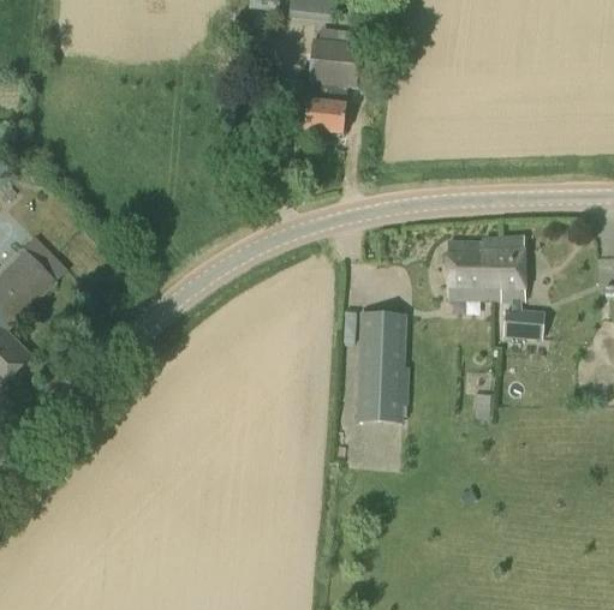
[(335,22),(338,0),(291,0),(288,16),(335,22)]
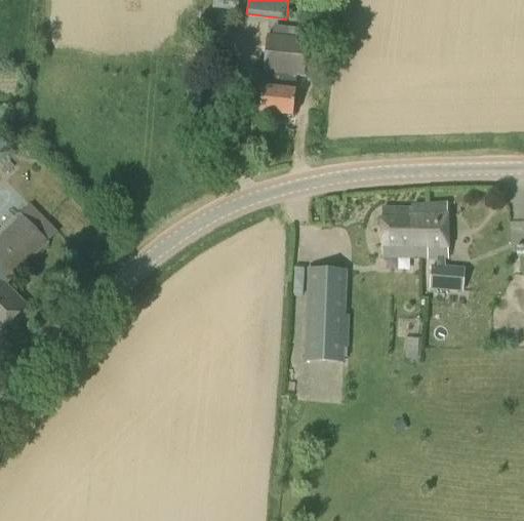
[(305,76),(309,37),(268,33),(258,110),(292,114),(297,76),(305,76)]
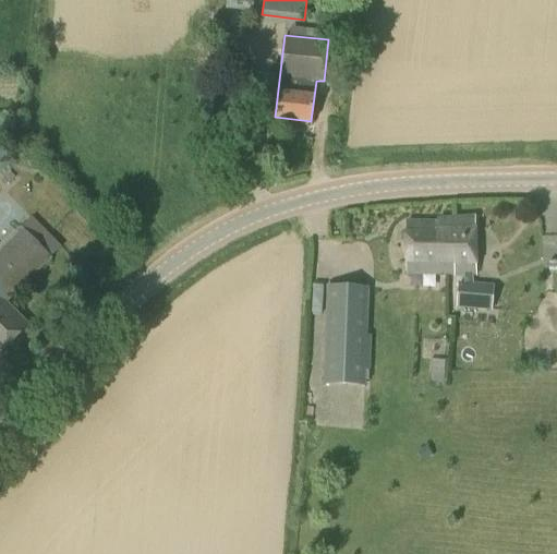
[(0,350),(1,351),(28,323),(8,300),(53,255),(38,241),(49,230),(33,214),(0,244),(0,350)]
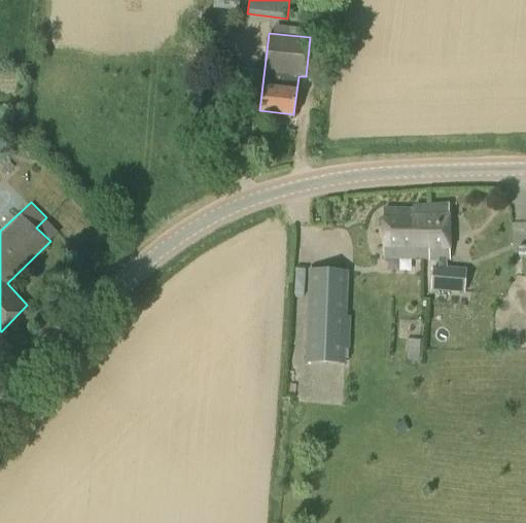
[(450,259),(448,202),(415,204),(415,207),(385,207),(386,259),(440,259),(448,259),(450,259)]
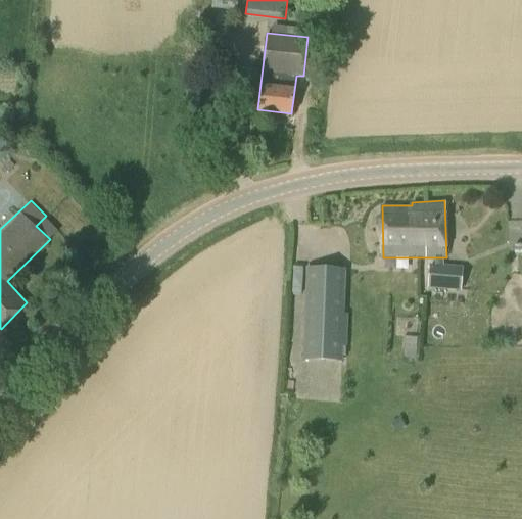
[(496,258),(519,257),(518,239),(519,239),(518,211),(494,213),(496,258)]
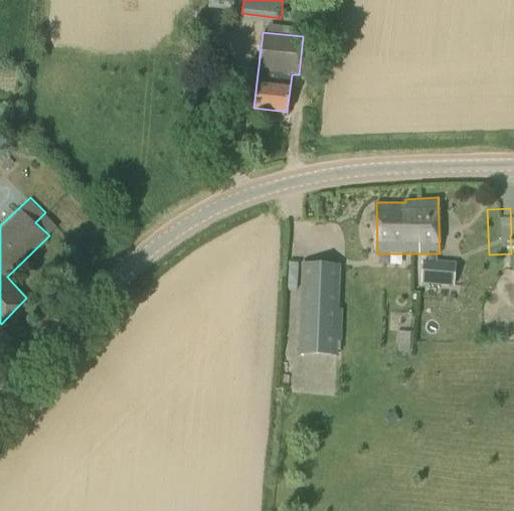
[(438,253),(430,253),(430,259),(429,259),(423,258),(423,280),(423,281),(456,283),(457,260),(438,259),(438,253)]
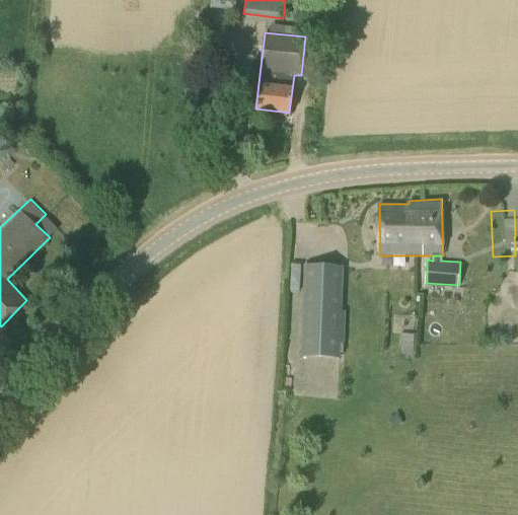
[(305,294),(302,354),(340,355),(343,269),(343,265),(340,265),(306,264),(305,294)]
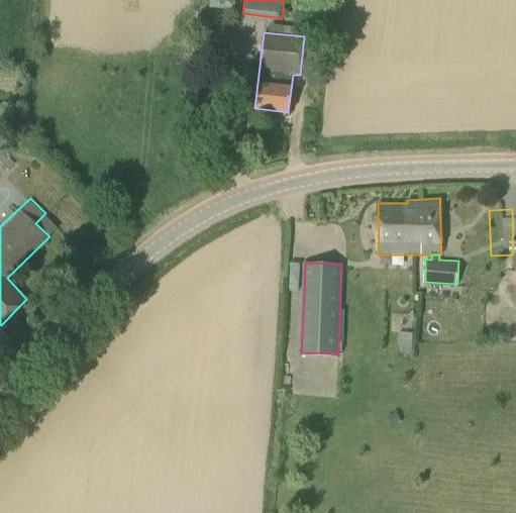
[(439,301),(439,292),(420,293),(420,302),(439,301)]
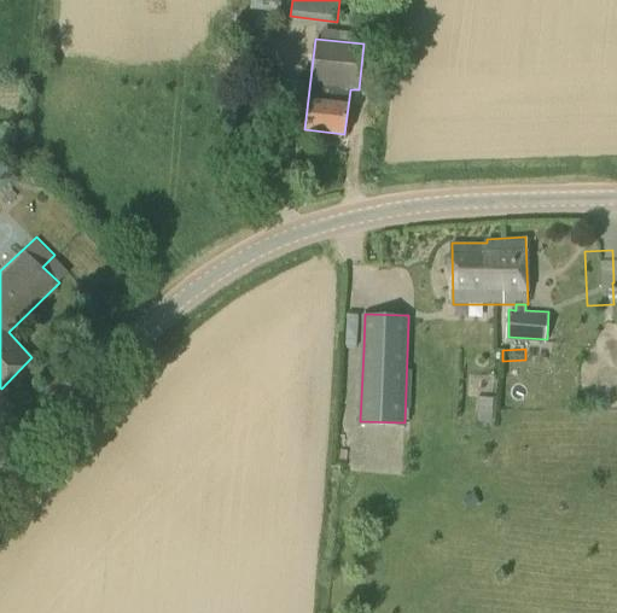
[(548,354),(551,383),(560,381),(558,352),(548,354)]
